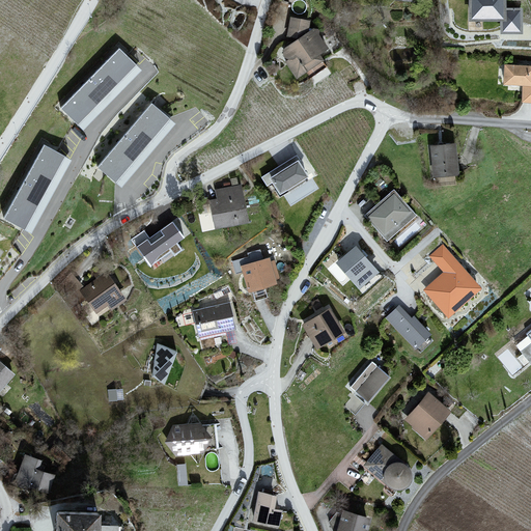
[(506,0),(470,0),(470,22),(500,21),(500,33),(522,33),(522,8),(506,8),(506,0)]
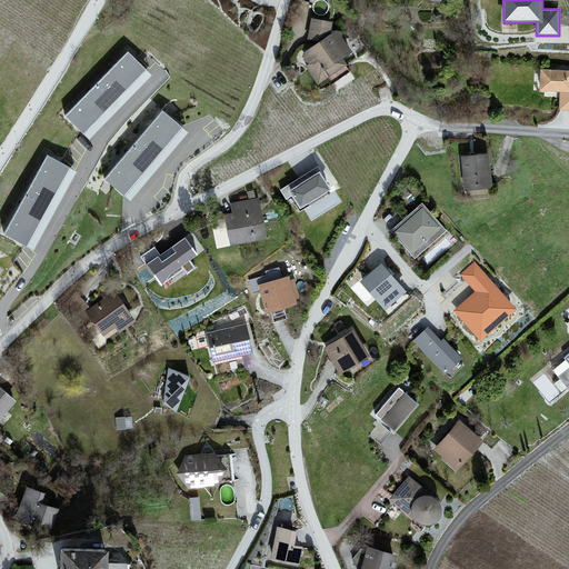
[(336,28),(300,55),(319,80),(355,55),(336,28)]
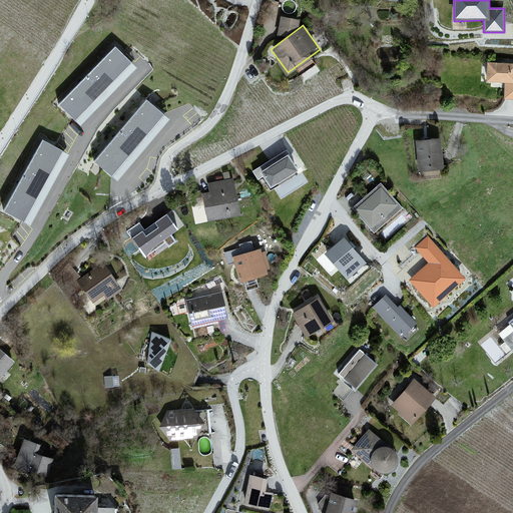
[(115,46),(59,101),(78,121),(135,66),(115,46)]
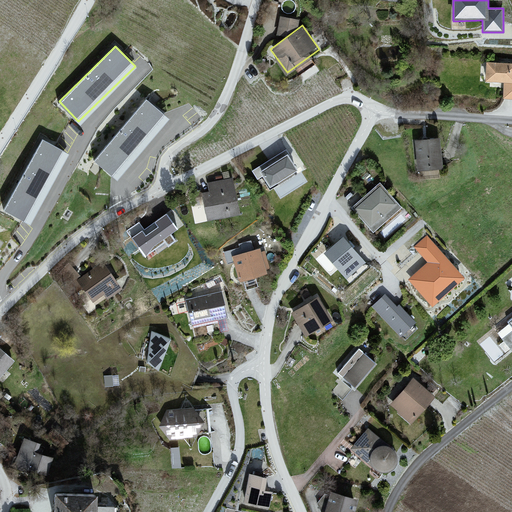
[(511,65),(488,64),(486,80),(505,81),(504,97),(511,97),(511,65)]
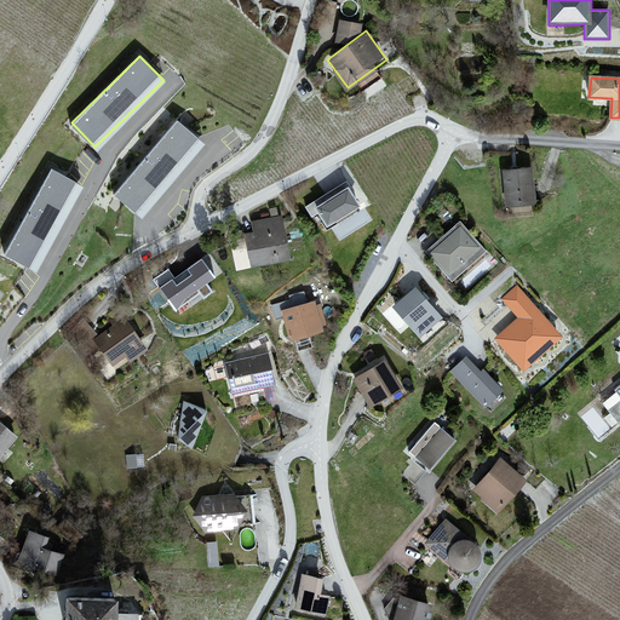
[(184,113),(114,194),(142,217),(211,137),(184,113)]
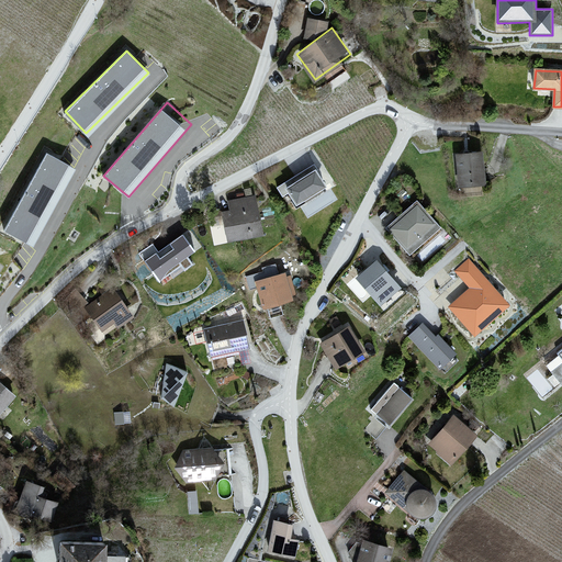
[(47,149),(4,233),(35,248),(77,165),(47,149)]
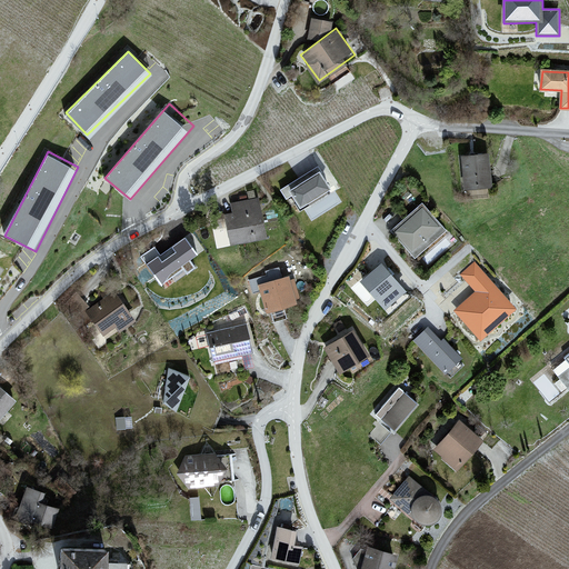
[(488,156),(462,158),(466,189),(490,187),(488,156)]
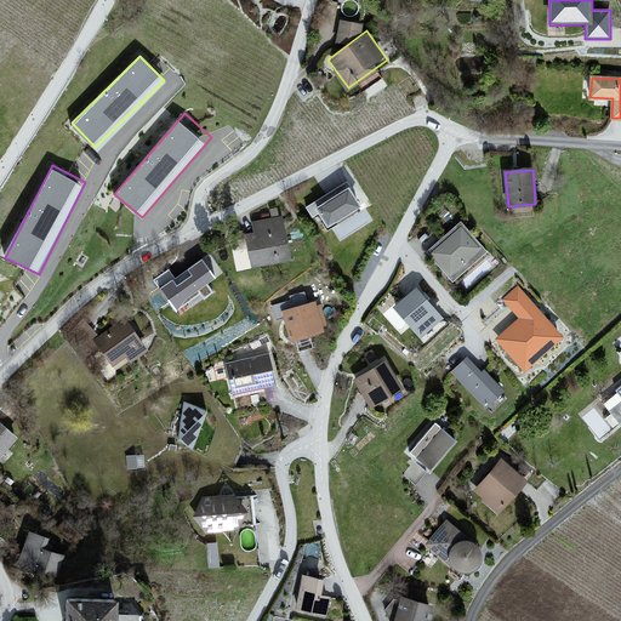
[(348,189),(315,209),(328,227),(359,206),(348,189)]
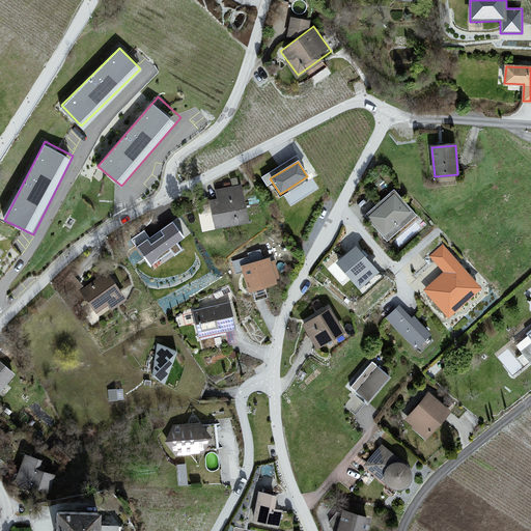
[(219,200),(211,202),(216,228),(248,222),(242,186),(217,190),(219,200)]
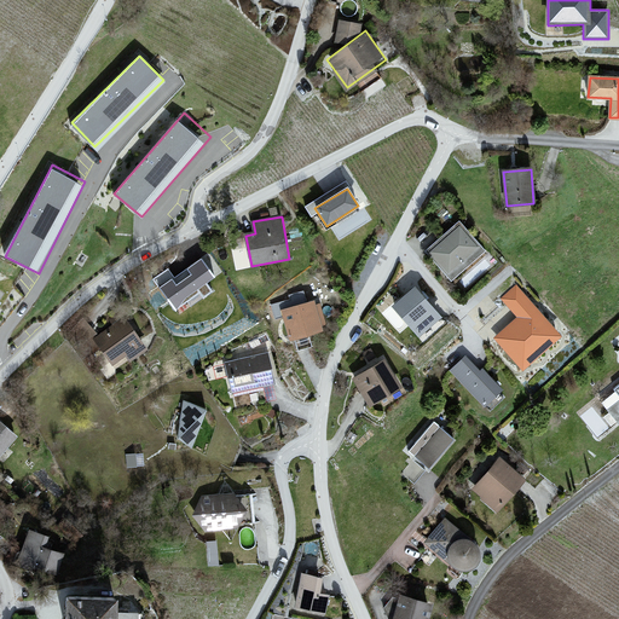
[(460,223),(426,252),(451,281),(485,250),(460,223)]
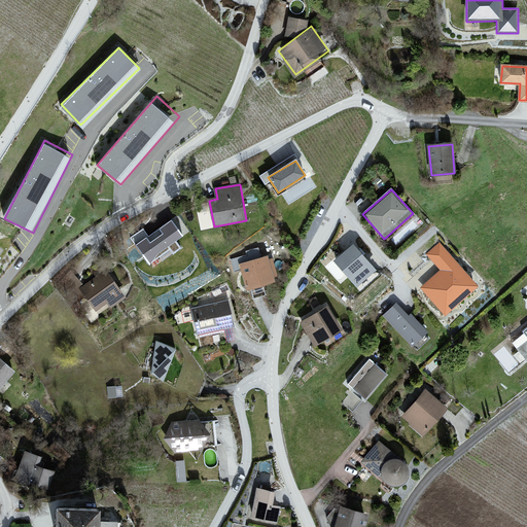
[(143,230),(131,238),(147,261),(168,246),(173,253),(181,248),(175,240),(181,236),(171,221),(148,237),(143,230)]
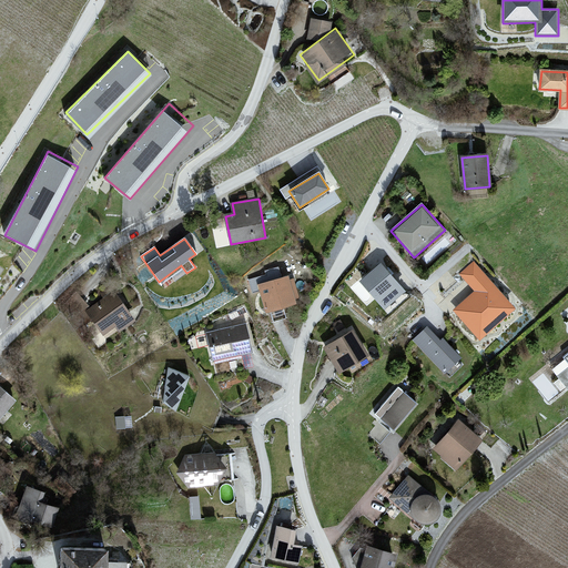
[(477,292),(455,311),(479,337),(513,308),(473,263),(460,274),(477,292)]
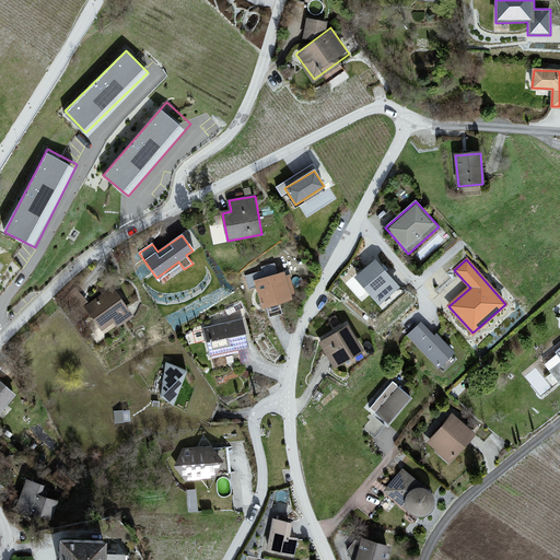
[(375,260),(356,278),(380,304),(399,287),(375,260)]
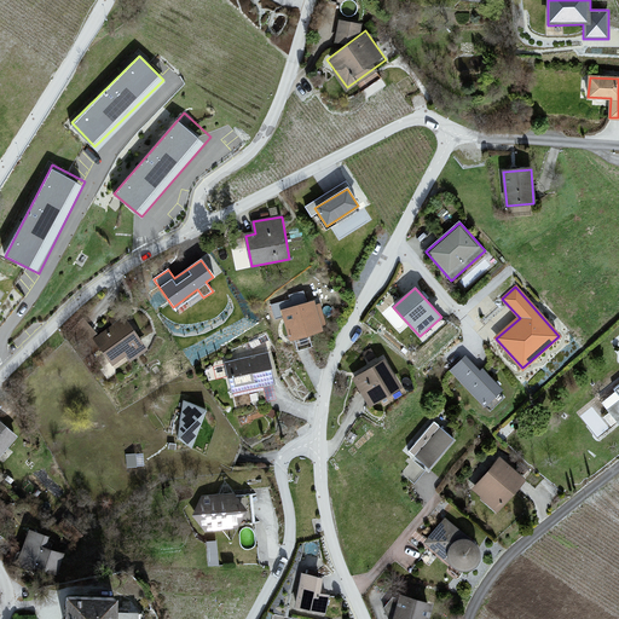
[(313,304),(283,312),(291,340),(320,331),(313,304)]
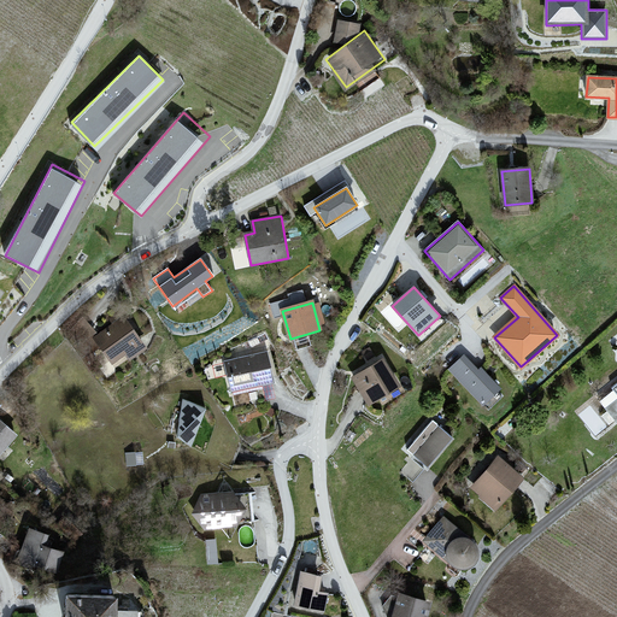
[(129,312),(99,333),(118,363),(150,342),(129,312)]
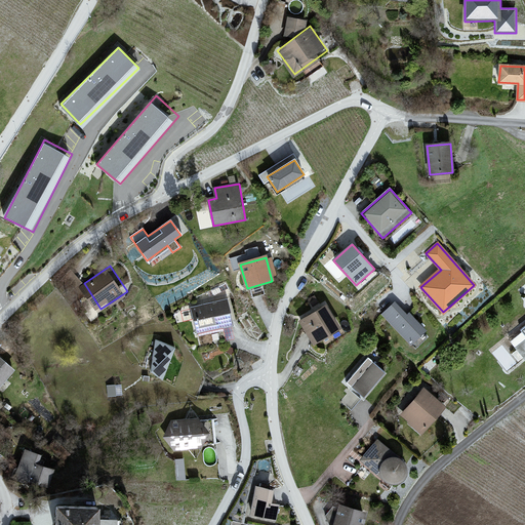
[(227,299),(191,308),(197,333),(232,325),(227,299)]
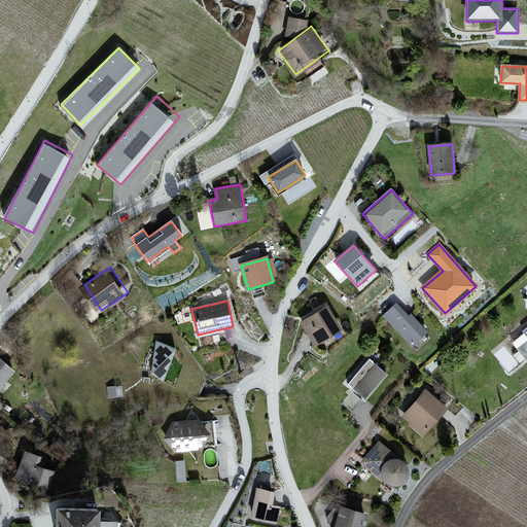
[(399,301),(383,315),(413,347),(428,331),(399,301)]
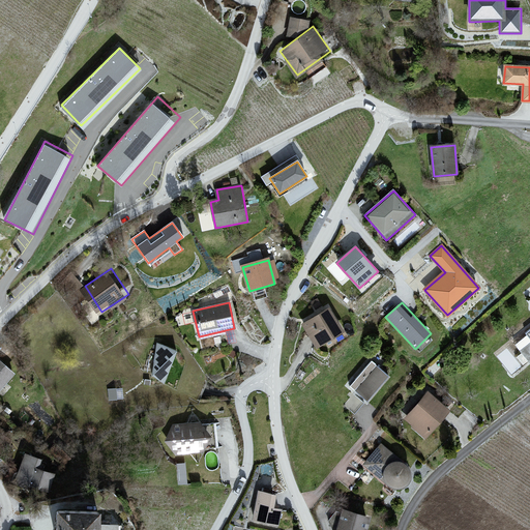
[(329,310),(303,325),(317,347),(342,331),(329,310)]
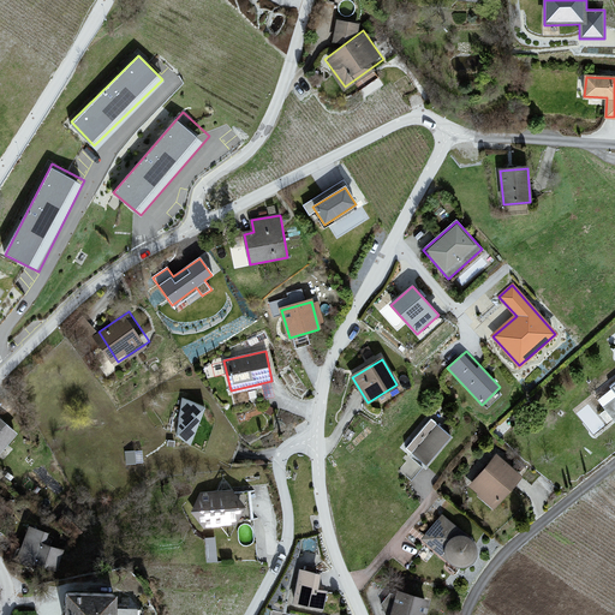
[(614,393),(614,398),(604,407),(614,421),(614,382),(610,387),(614,393)]
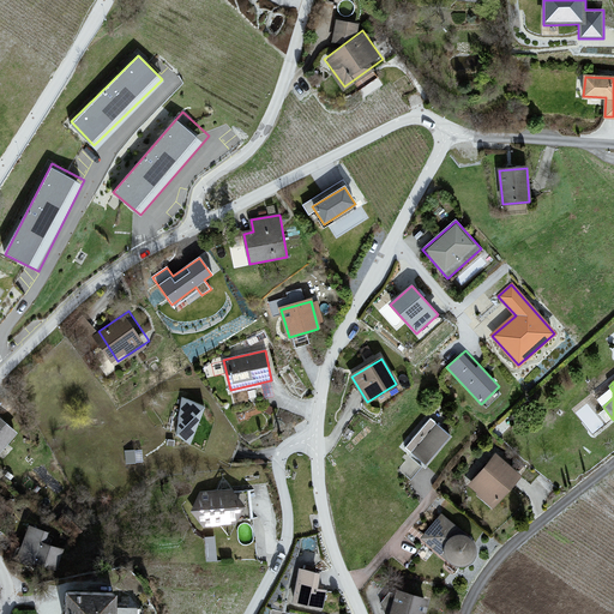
[(204,407),(182,398),(176,434),(190,444),(204,407)]
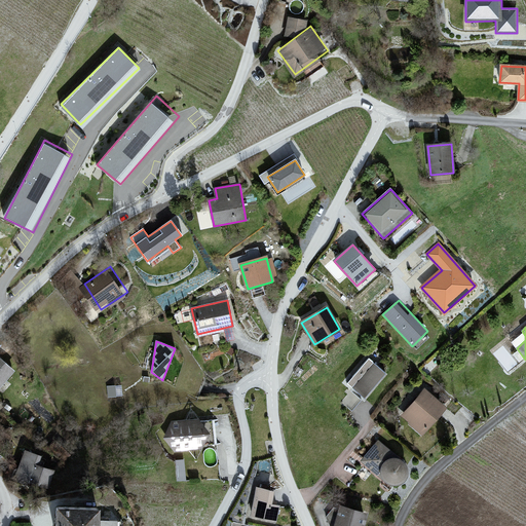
[(0,359),(0,388),(15,375),(0,359)]
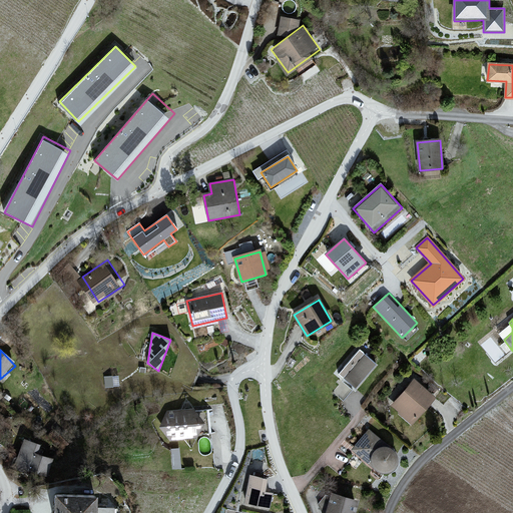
[(360,352),(340,374),(356,388),(375,365),(360,352)]
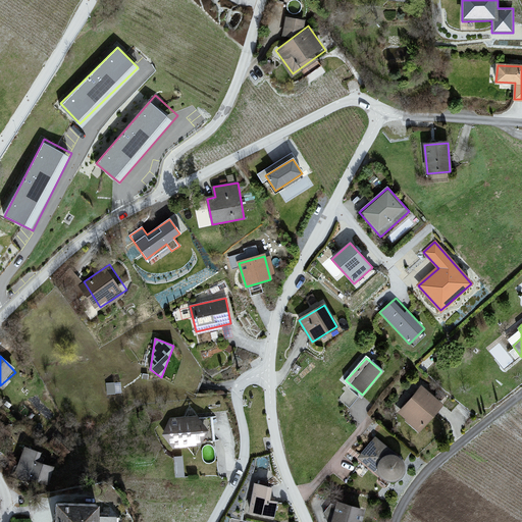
[(421,387),(399,413),(419,430),(441,405),(421,387)]
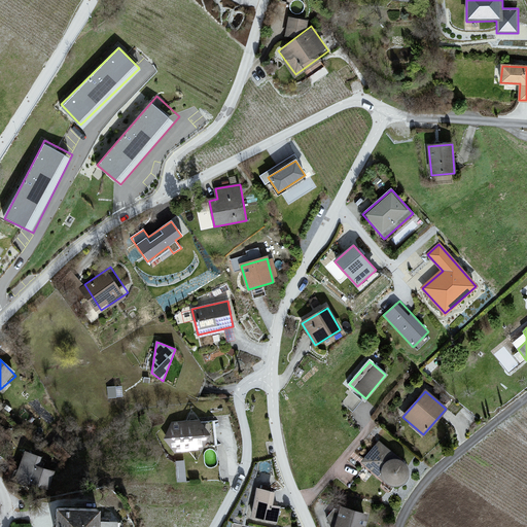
[(213,409),(165,417),(171,450),(219,441),(213,409)]
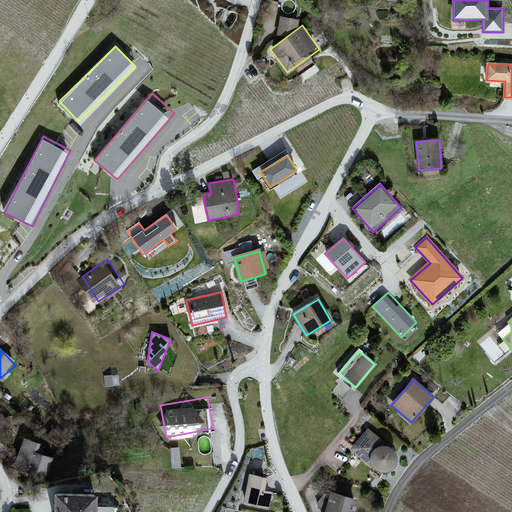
[(377,471),(382,473),(386,473),(391,472),(395,469),(397,465),(398,461),(398,456),(396,452),(393,449),(368,428),(350,449),(377,471)]
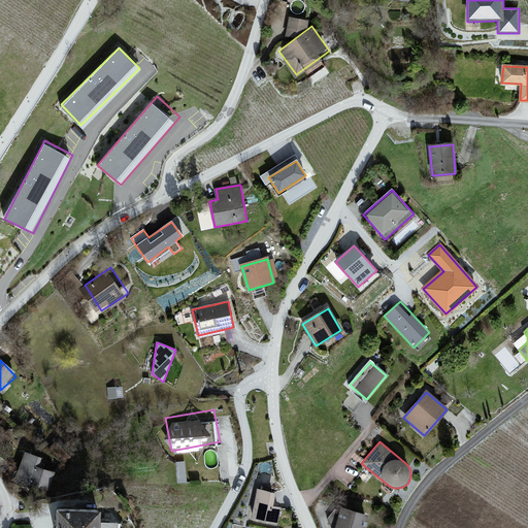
[(41,459),(25,454),(19,472),(17,471),(13,481),(29,486),(30,484),(48,490),(54,473),(38,468),(41,459)]
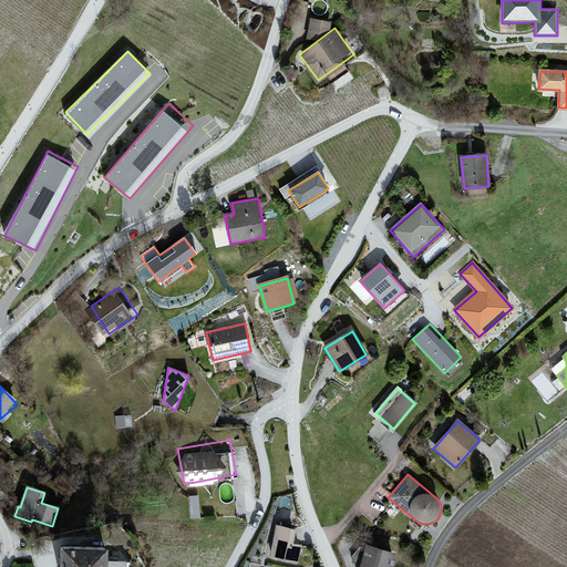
[(294,532),(278,528),(272,557),(297,562),(300,546),(291,545),(294,532)]
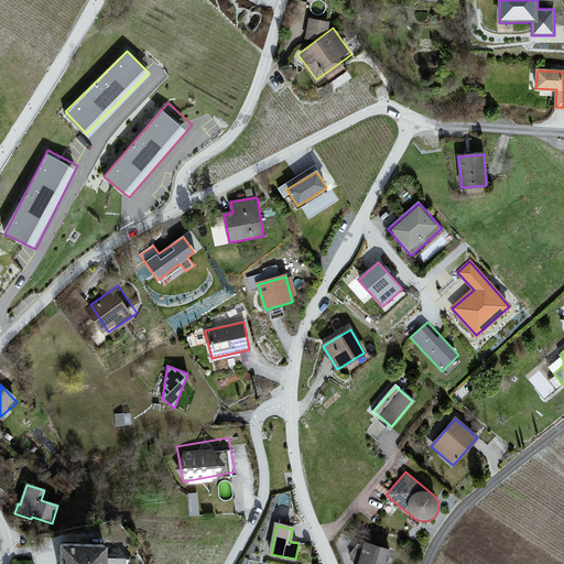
[(106,546),(63,545),(61,563),(125,563),(126,560),(106,560),(106,546)]
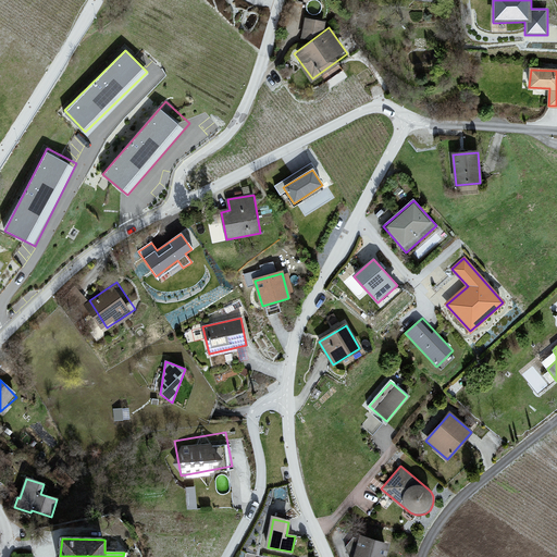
[(384,556),(388,546),(361,539),(360,540),(354,539),(346,547),(350,556),(351,556),(384,556)]
